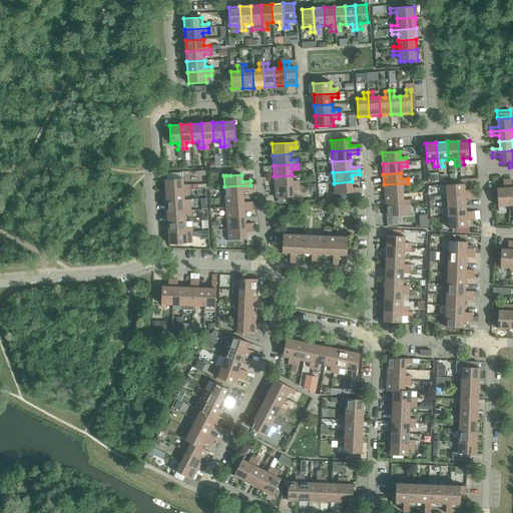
[(274,176),(275,186),(299,185),(299,180),(293,181),(292,175),(274,176)]
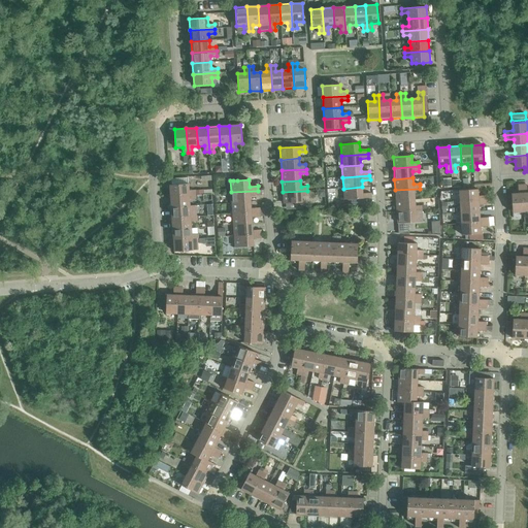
[(169,185),(170,196),(195,195),(195,194),(195,190),(189,191),(188,184),(169,185)]
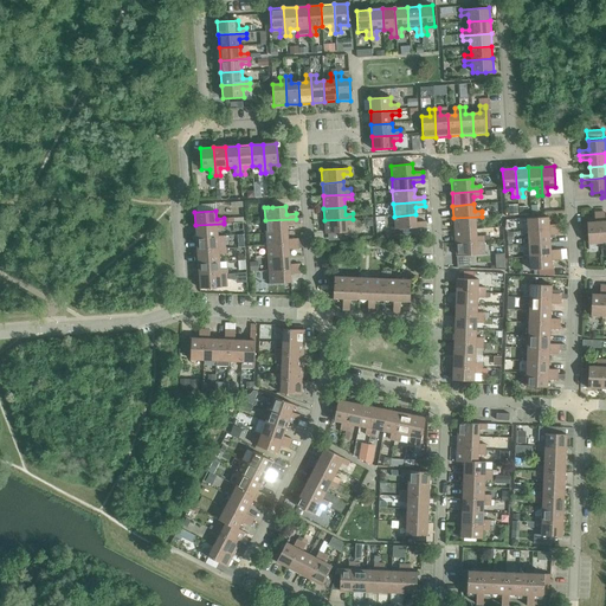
[(601,243),(599,212),(594,213),(594,223),(587,223),(588,244),(601,243)]
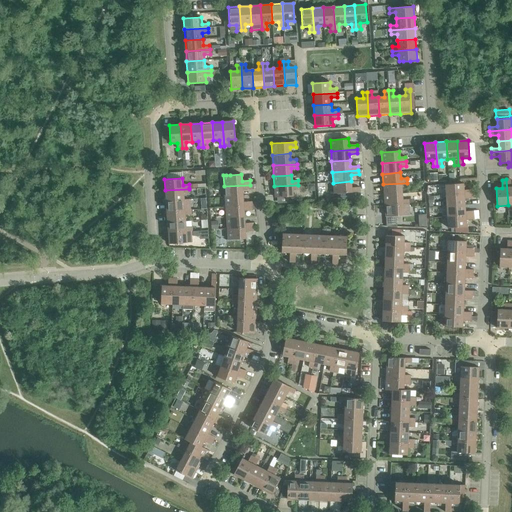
[(351,181),(333,183),(334,194),(360,192),(359,187),(351,188),(351,181)]
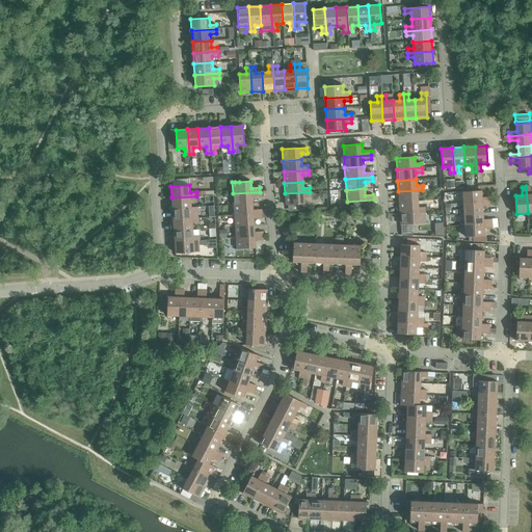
[(398,191),(399,203),(418,202),(418,194),(424,194),(423,190),(398,191)]
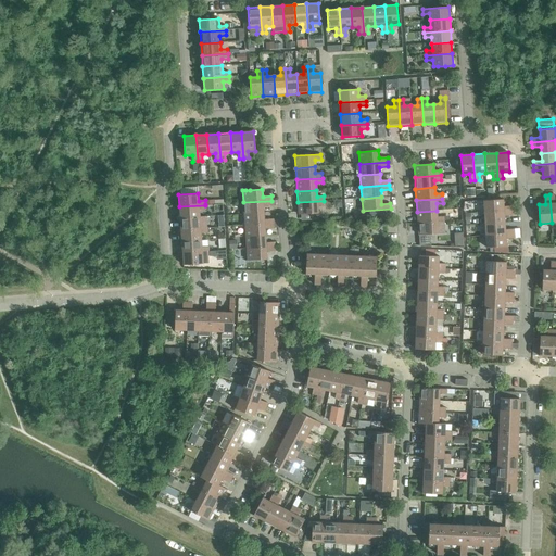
[(483,201),(484,213),(513,211),(513,206),(504,206),(503,199),(483,201)]
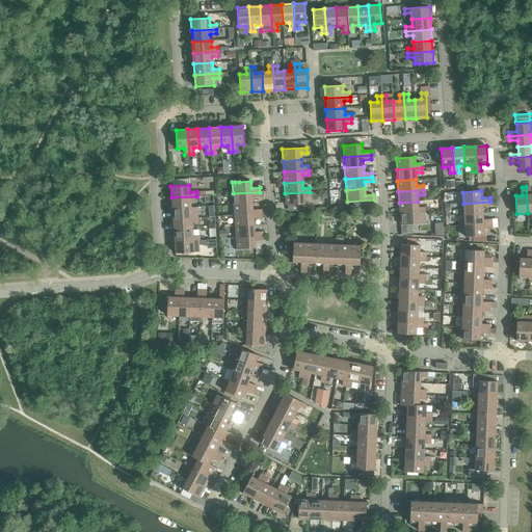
[(233,193),(234,205),(253,204),(251,196),(260,196),(260,192),(233,193)]
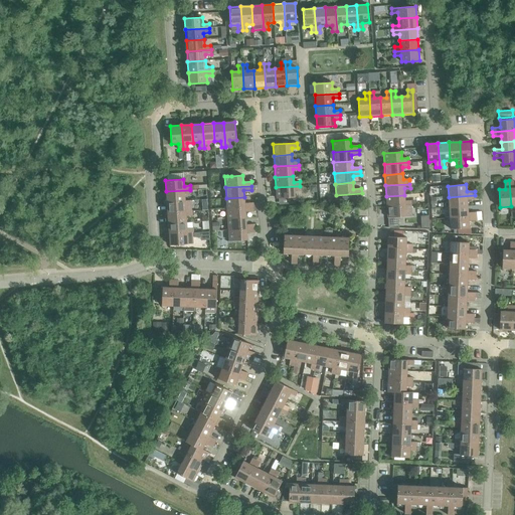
[(300,186),(276,187),(277,199),(295,197),(294,191),(300,190),(300,186)]
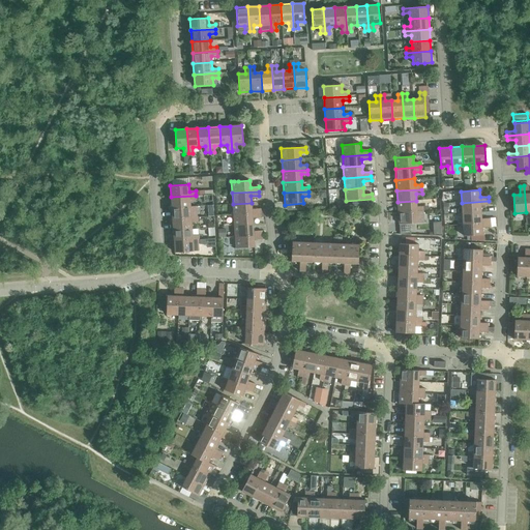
[(171,197),(172,208),(190,207),(189,201),(196,200),(196,196),(171,197)]
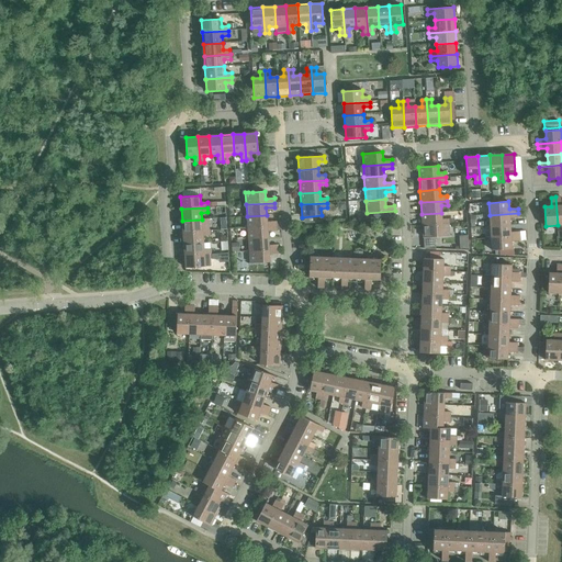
[(422,214),(423,225),(449,224),(448,218),(441,220),(441,213),(422,214)]
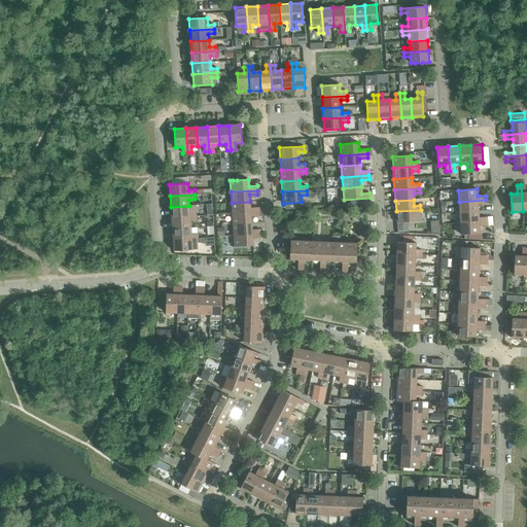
[(459,202),(459,212),(479,211),(478,205),(486,204),(486,200),(459,202)]
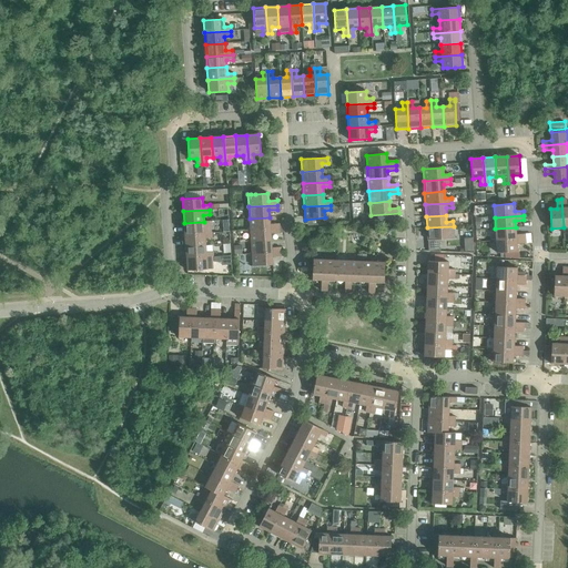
[(250,219),(250,231),(280,229),(279,224),(270,224),(270,217),(250,219)]
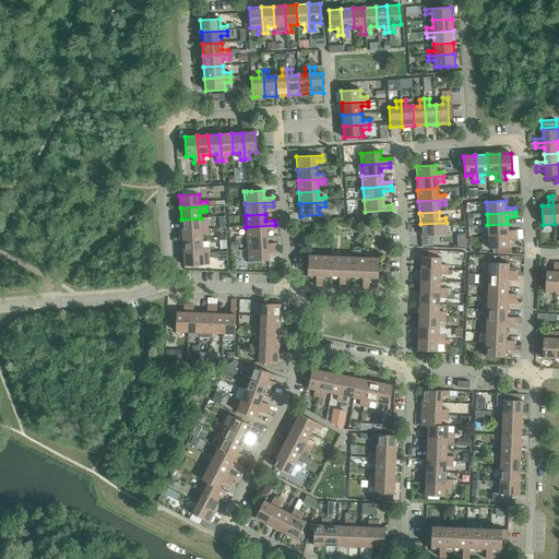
[(181,219),(182,232),(209,229),(207,217),(201,218),(181,219)]
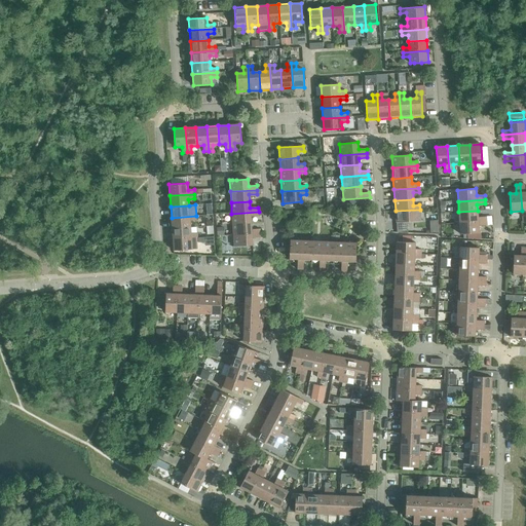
[(420,210),(396,211),(396,223),(414,221),(414,215),(420,214),(420,210)]
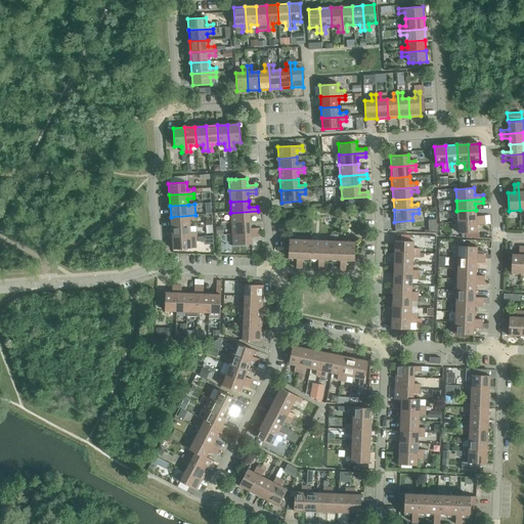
[(456,211),(457,222),(484,220),(484,216),(476,216),(476,210),(456,211)]
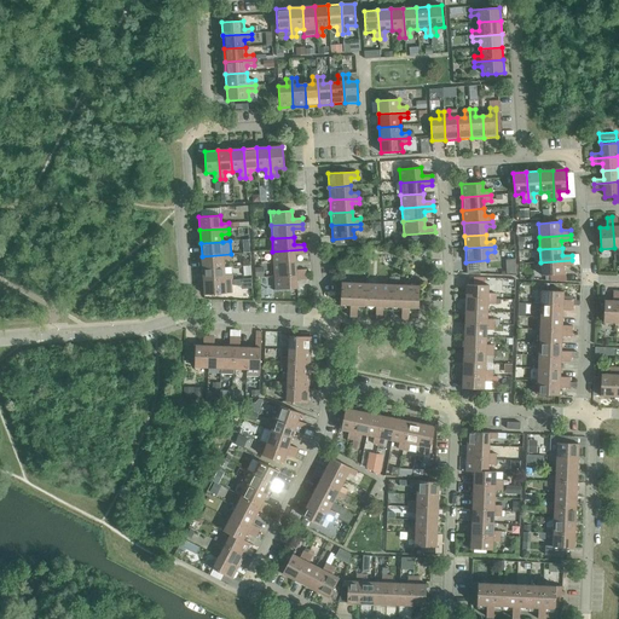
[(272,252),(273,264),(295,262),(295,255),(305,254),(305,249),(272,252)]
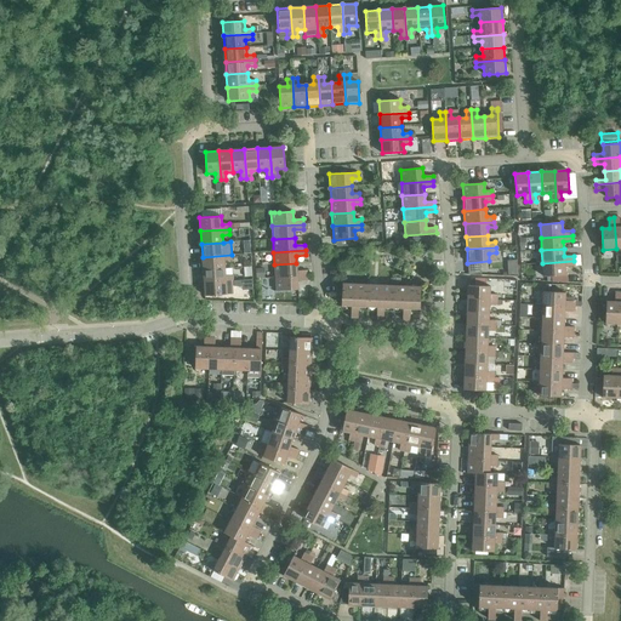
[(203,257),(203,269),(224,268),(224,261),(232,260),(232,255),(203,257)]
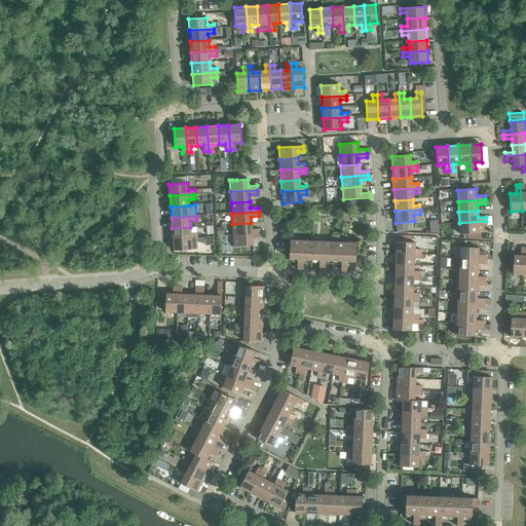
[(486,221),(459,223),(460,234),(463,234),(466,234),(479,233),(479,226),(487,225),(486,221)]
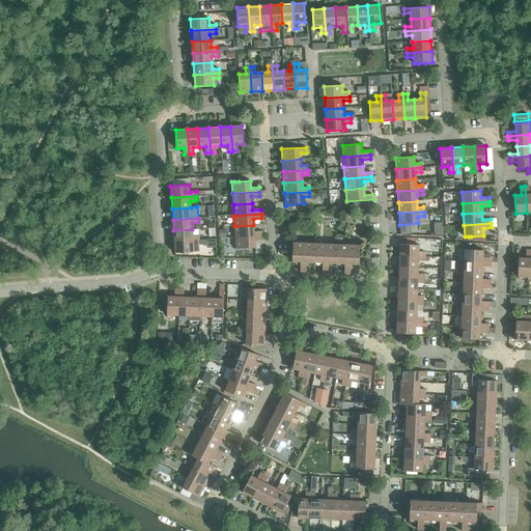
[(234,226),(235,238),(262,235),(262,231),(254,232),(253,225),(234,226)]
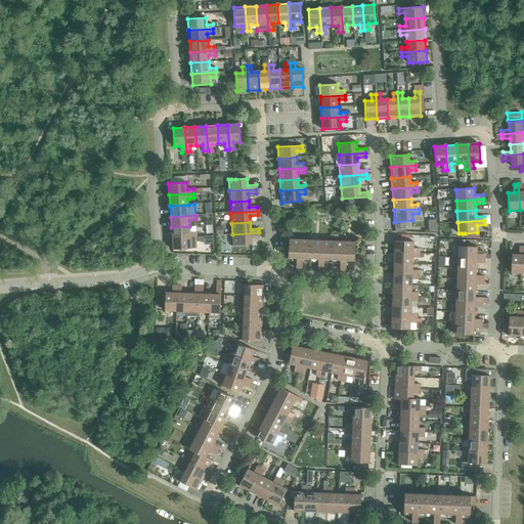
[(171,227),(172,238),(197,236),(197,232),(195,232),(190,232),(189,227),(189,226),(171,227)]
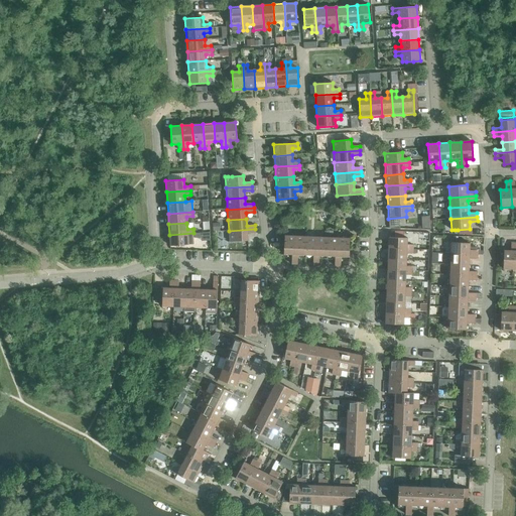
[(219,223),(212,224),(212,232),(220,231),(219,223)]
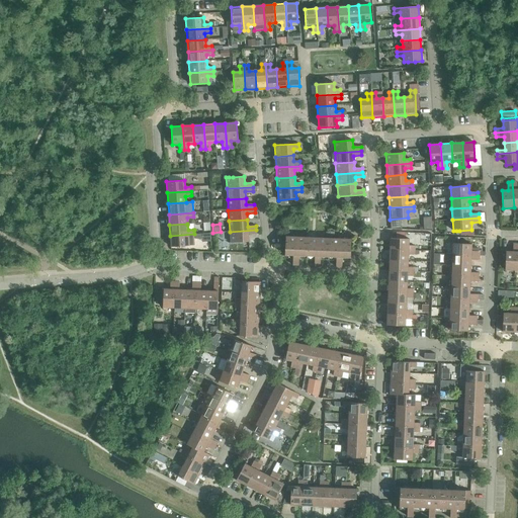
[(256,230),(230,232),(231,243),(249,242),(248,235),(256,234),(256,230)]
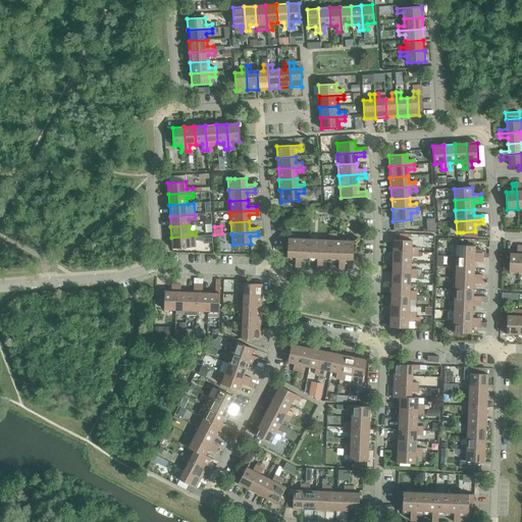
[(196,236),(171,238),(172,249),(196,247),(195,241),(196,241),(196,237),(196,236)]
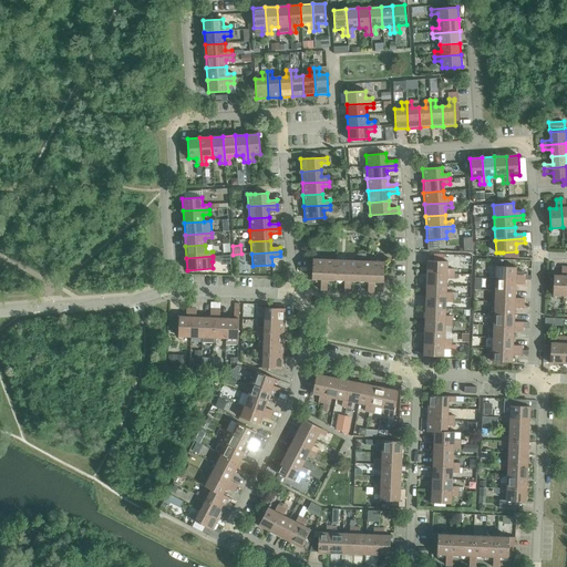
[(327,282),(336,284),(337,260),(312,259),(311,279),(323,279),(323,282),(320,282),(320,290),(327,290),(327,282)]
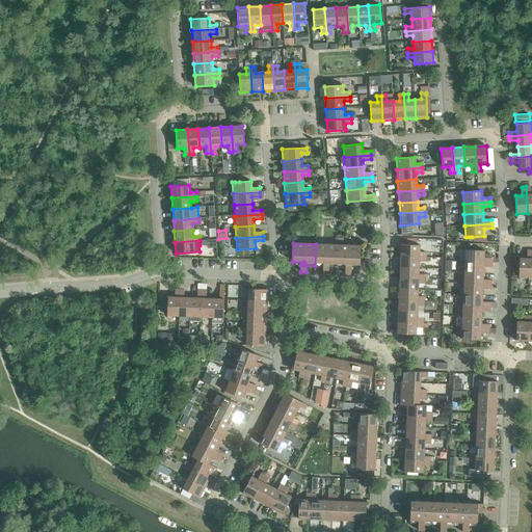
[(326,263),(337,264),(338,245),(316,244),(315,266),(323,266),(322,273),(328,273),(329,266),(326,266),(326,263)]
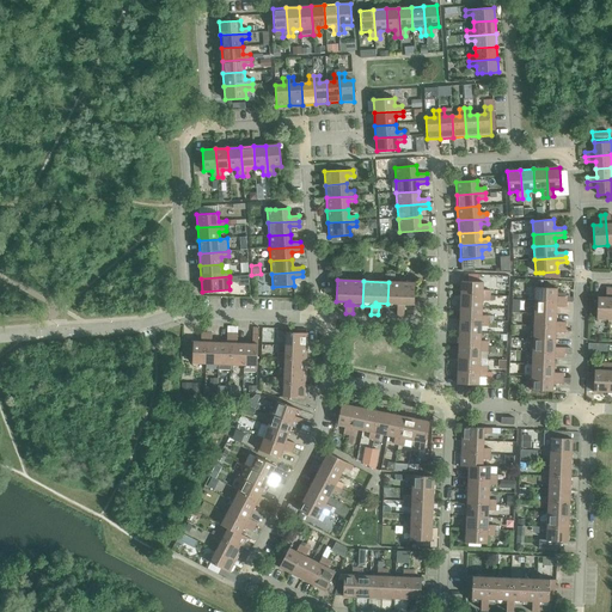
[(461,281),(460,294),(489,295),(490,291),(483,291),(483,282),(478,282),(467,281),(461,281)]
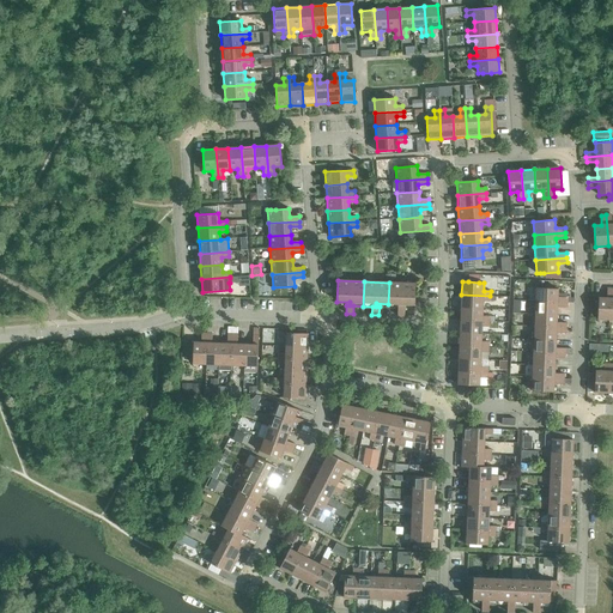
[(389,283),(388,304),(401,304),(401,308),(398,308),(398,316),(405,316),(405,308),(414,309),(416,284),(389,283)]
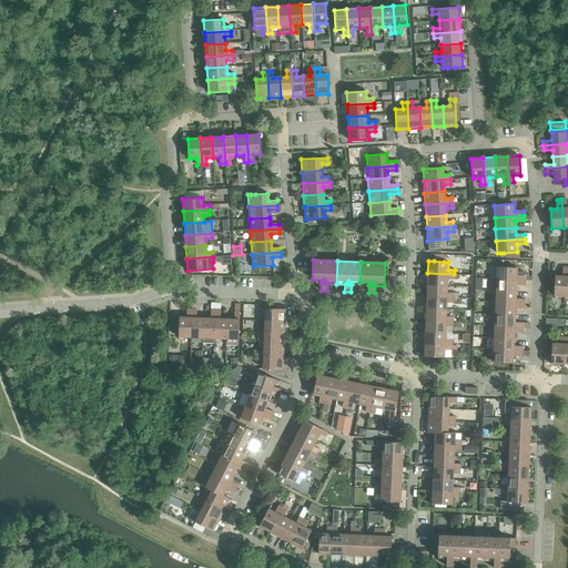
[(497,266),(496,279),(525,281),(526,275),(517,275),(517,267),(497,266)]
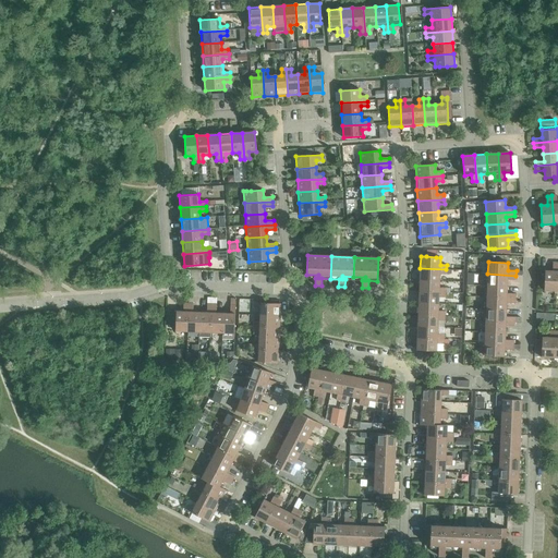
[(544,291),(556,291),(557,263),(553,263),(552,271),(545,271),(544,291)]
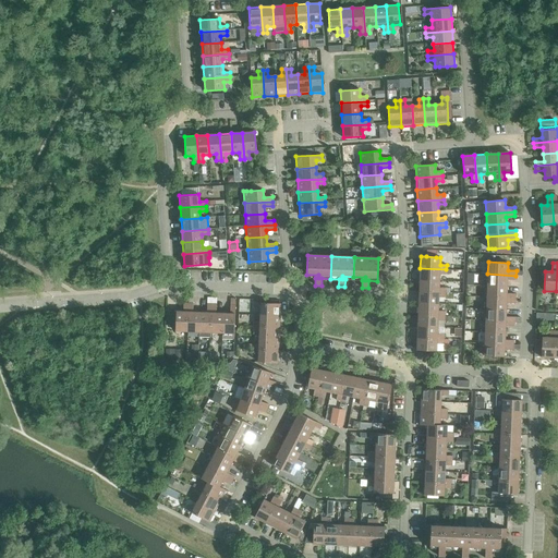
[(420,268),(420,280),(439,281),(439,275),(446,275),(446,269),(420,268)]
